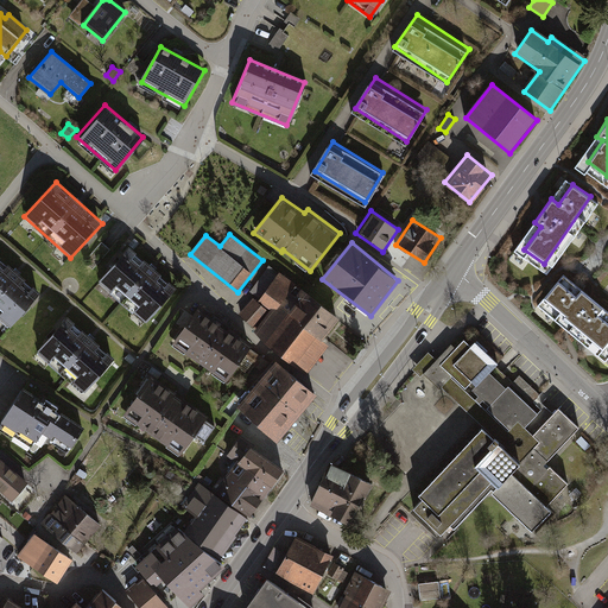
[(173,286),(128,247),(99,282),(144,321),(173,286)]
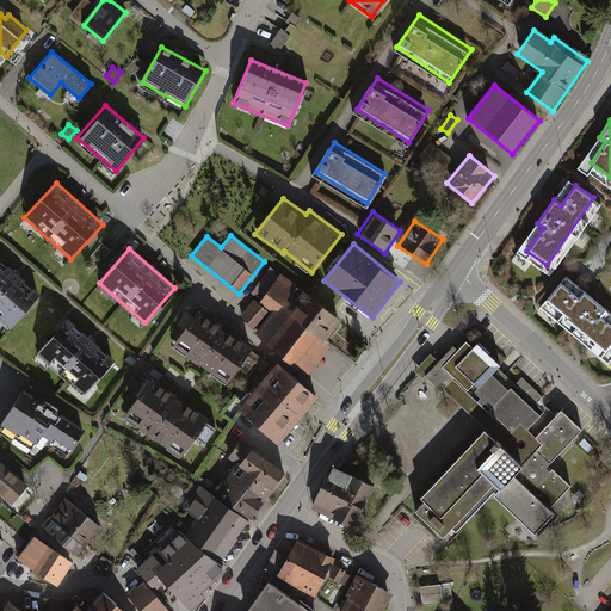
[(38,294),(0,259),(0,318),(8,326),(38,294)]
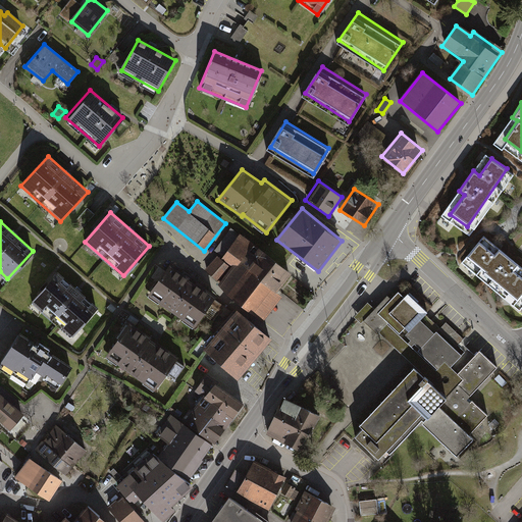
[(293,273),(242,233),(222,258),(218,255),(205,269),(220,281),(218,283),(264,321),(282,296),(278,293),(293,273)]
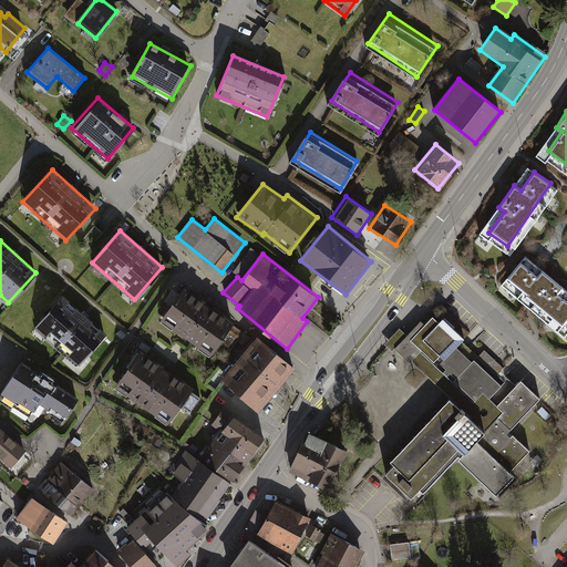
[(519,261),(506,278),(526,294),(525,296),(563,327),(566,320),(566,300),(558,294),(563,287),(542,269),(537,276),(519,261)]
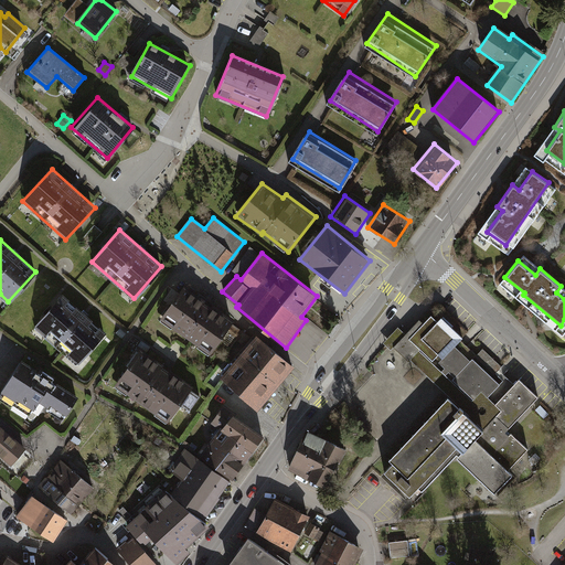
[(235,321),(184,285),(160,318),(211,354),(235,321)]
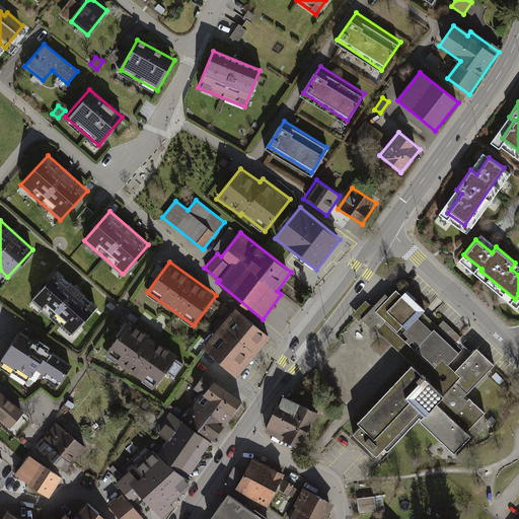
[(99,306),(59,270),(31,299),(72,337),(99,306)]
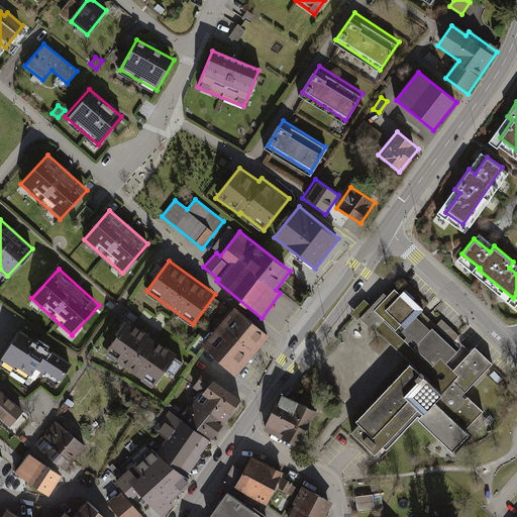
[(358,424),(348,435),(372,458),(414,414),(454,451),(470,435),(463,430),(483,411),(468,397),(466,398),(461,395),(492,363),(474,346),(471,351),(460,342),(464,337),(442,319),(436,324),(421,311),(422,309),(403,290),(400,293),(394,288),(387,296),(384,293),(360,318),(374,331),(376,330),(409,364),(354,420),(358,424)]
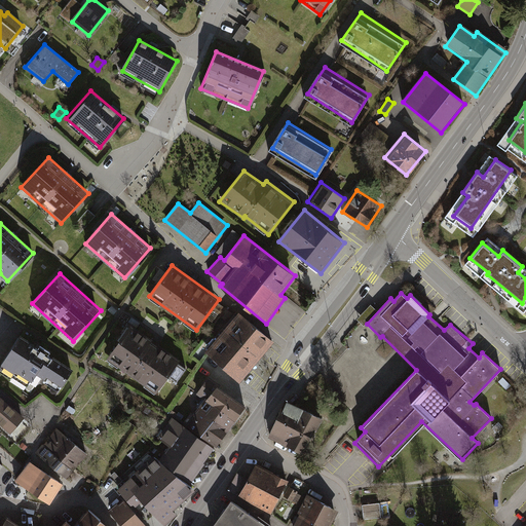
[(275,340),(239,311),(205,351),(241,382),(275,340)]
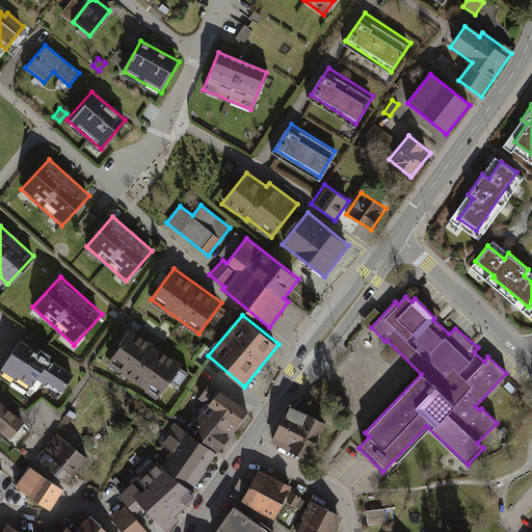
[(183,363),(132,328),(108,363),(159,398),(171,380),(180,386),(188,373),(180,367),(183,363)]
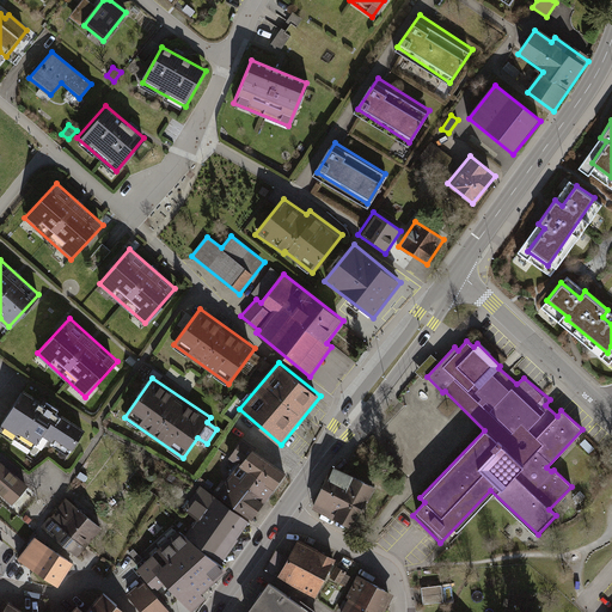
[(84,432),(20,392),(0,423),(0,428),(34,450),(41,439),(68,457),(84,432)]
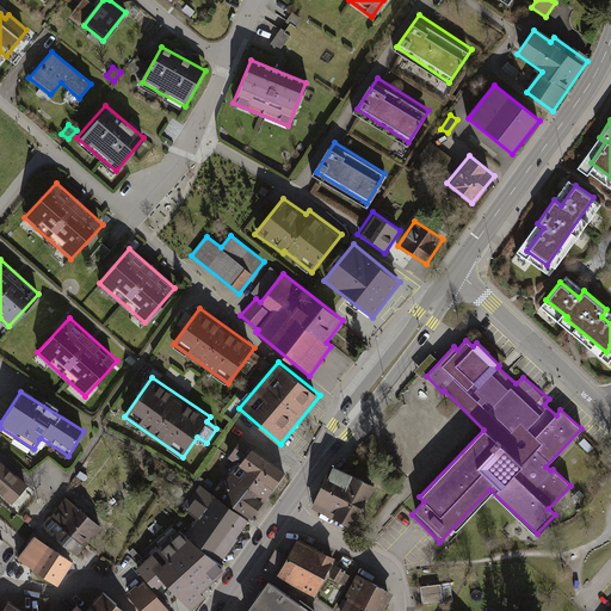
[(255,445),(244,437),(228,457),(239,463),(216,493),(252,518),(287,470),(254,448),(255,445)]
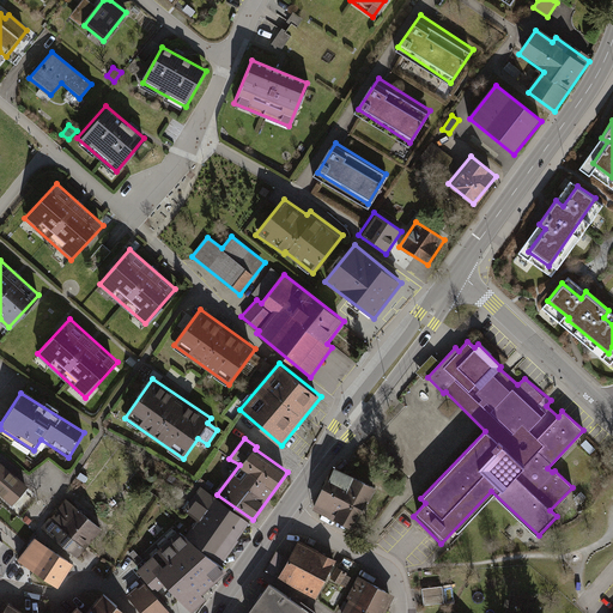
[(377,486),(333,465),(313,509),(337,521),(338,519),(354,527),(369,499),(370,501),(377,486)]
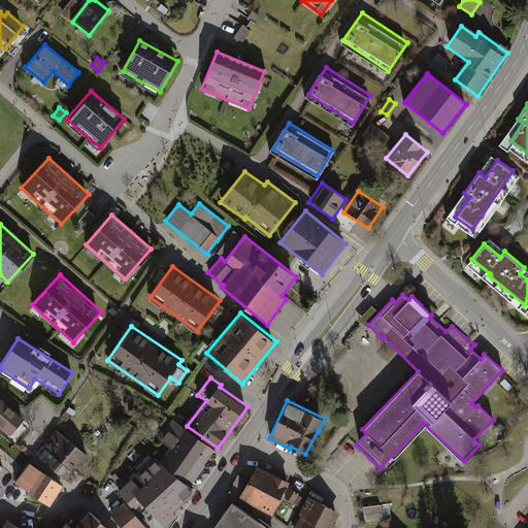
[(0,401),(0,423),(11,433),(22,422),(0,401)]
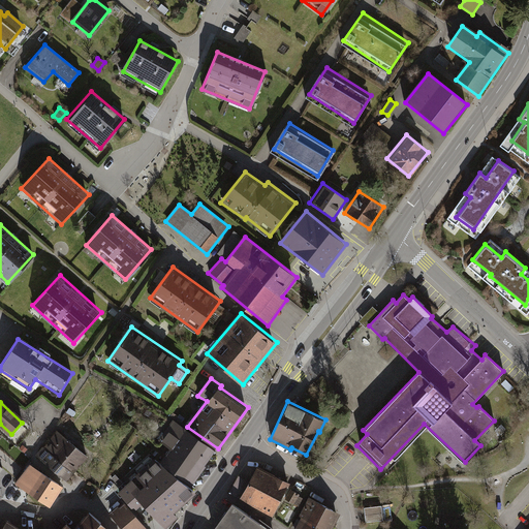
[(192,486),(215,450),(173,421),(159,441),(170,449),(161,460),(192,486)]
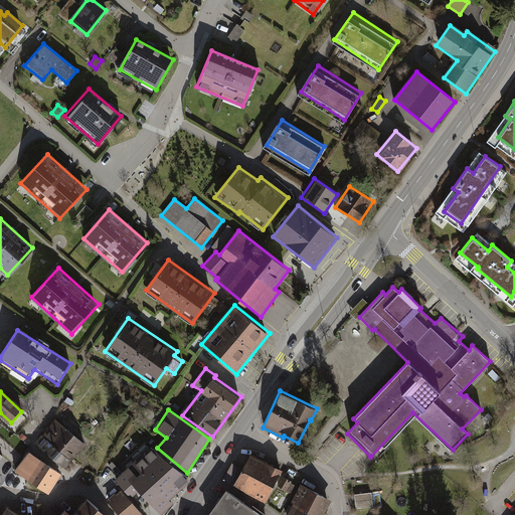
[(84,446),(54,421),(36,444),(65,468),(84,446)]
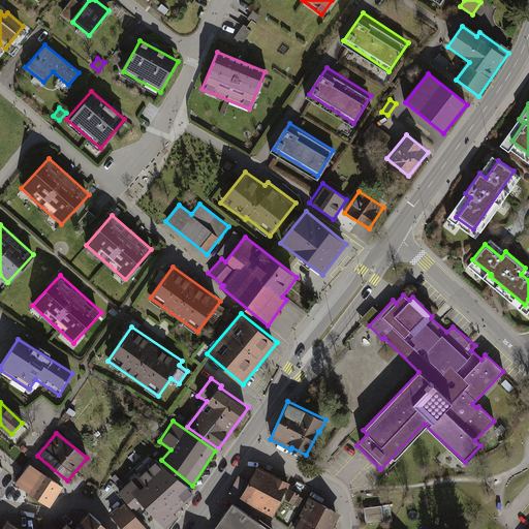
[(175,512),(195,492),(155,458),(118,492),(135,511),(144,503),(166,528),(178,518),(175,512)]
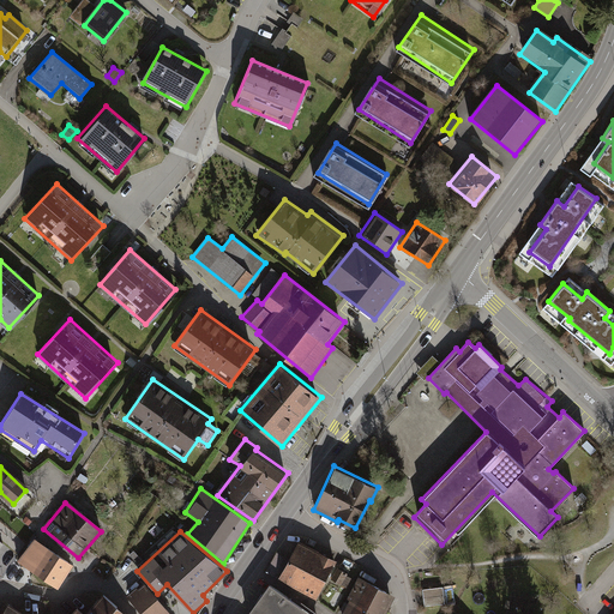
[(36,539),(20,563),(60,590),(77,566),(36,539)]
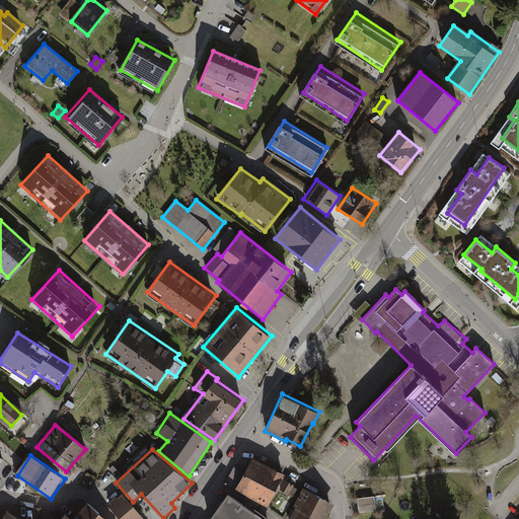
[(286,473),(253,457),(244,472),(234,466),(225,484),(268,507),(286,473)]
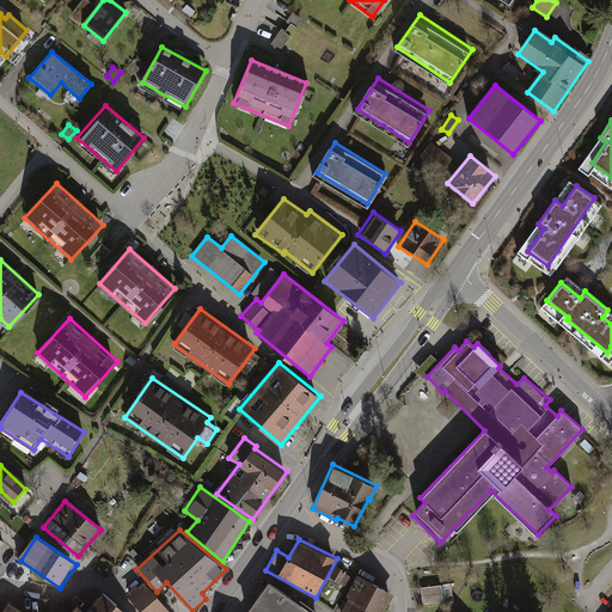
[(347,571),(336,565),(330,579),(341,583),(347,571)]
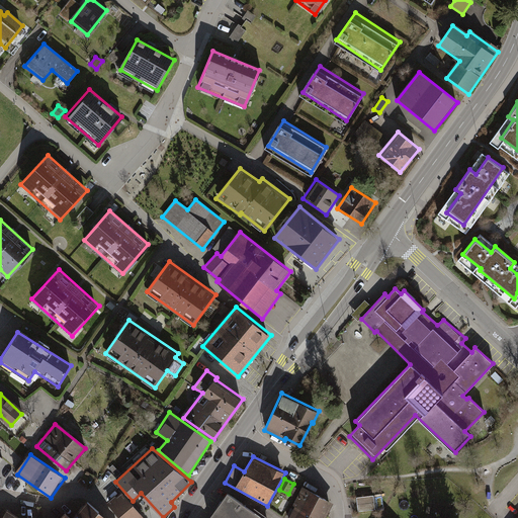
[(326,501),(304,489),(294,504),(297,506),(295,511),(291,509),(287,517),(289,517),(323,517),(332,504),(326,501)]
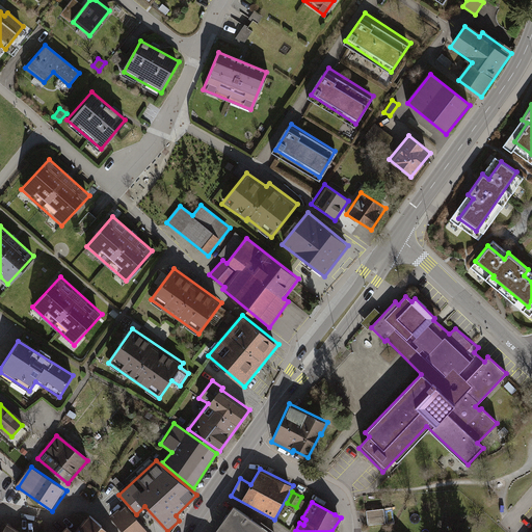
[(126,505),(110,516),(123,531),(147,531),(149,531),(126,505)]
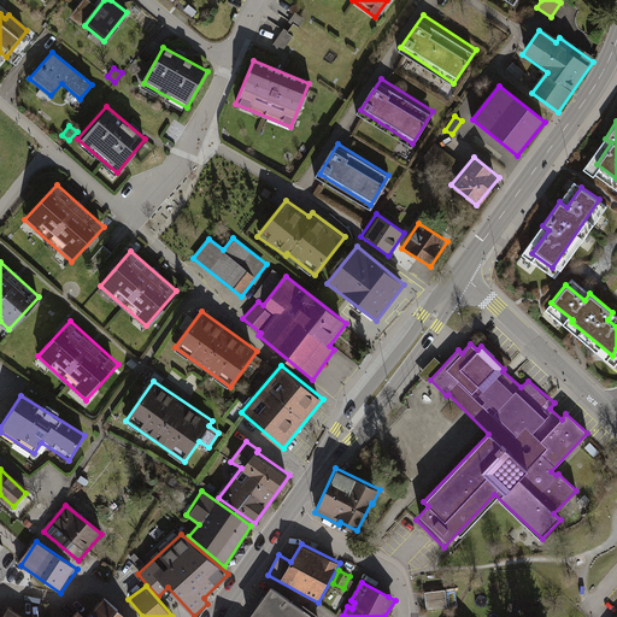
[(313,616),(271,586),(250,616),(313,616)]
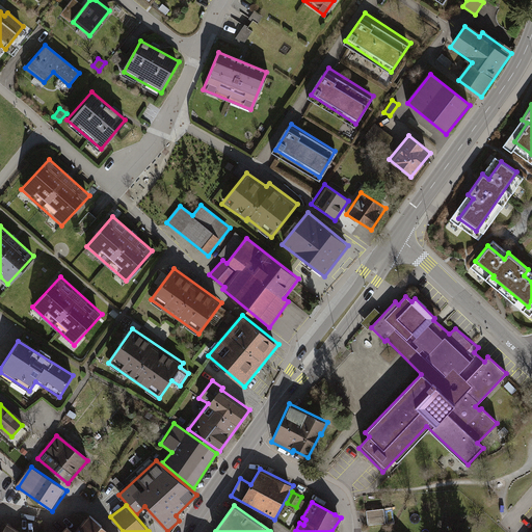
[(372,511),(373,525),(386,524),(383,509),(372,511)]
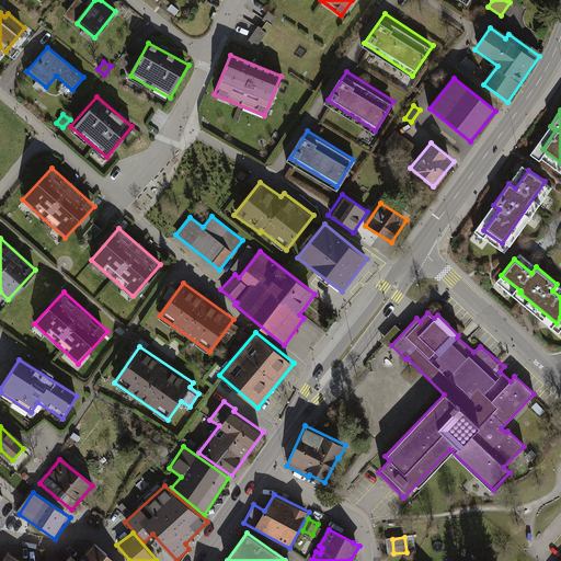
[(116,560),(117,560),(94,544),(80,560),(78,560),(72,556),(67,560),(116,560)]
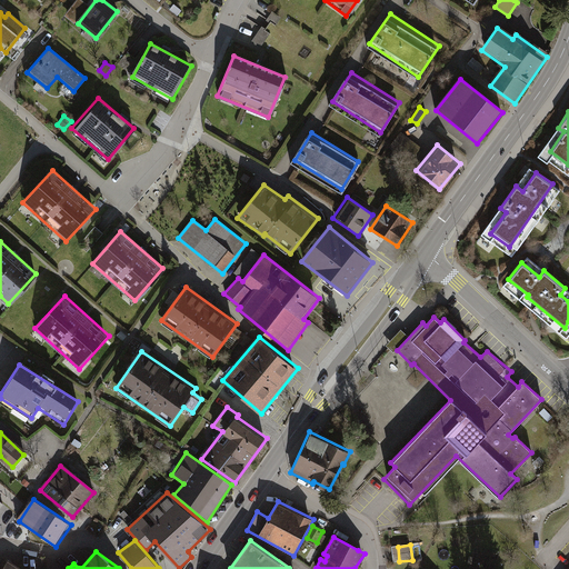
[(25,568),(6,558),(0,567),(0,568),(25,568)]
